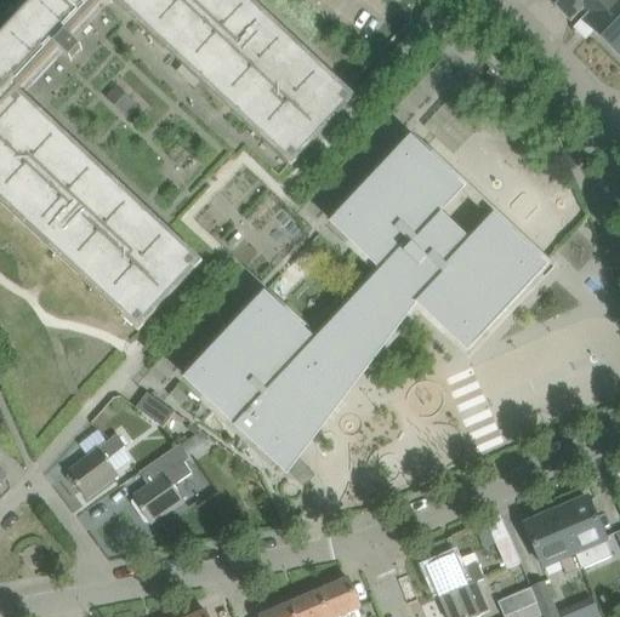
[(37,0),(33,4),(26,10),(4,34),(0,36),(0,195),(16,210),(22,205),(32,215),(27,221),(52,244),(57,239),(68,249),(62,255),(87,278),(94,273),(103,283),(98,289),(124,312),(130,307),(142,318),(152,308),(154,309),(174,287),(172,286),(192,266),(180,253),(185,249),(158,223),(153,229),(142,220),(148,213),(123,189),(117,195),(106,186),(112,180),(86,155),(80,161),(70,152),(75,146),(50,123),(44,127),(34,118),(39,113),(37,110),(15,90),(98,0),(120,0),(131,10),(278,147),(283,142),(296,154),(306,143),(307,144),(328,124),(326,121),(346,101),(334,90),(339,85),(248,0),(37,0)]
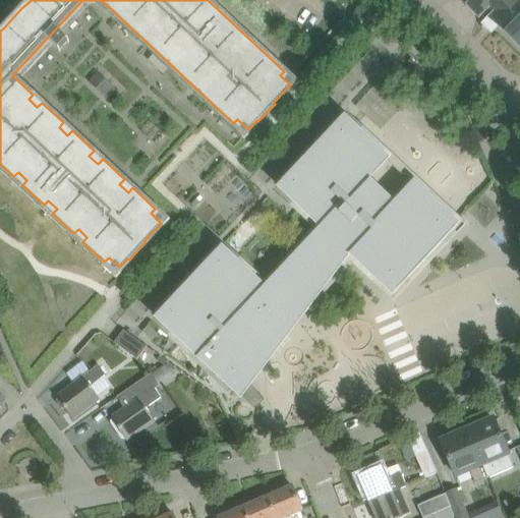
[(461,0),(477,15),(492,0),(461,0)]
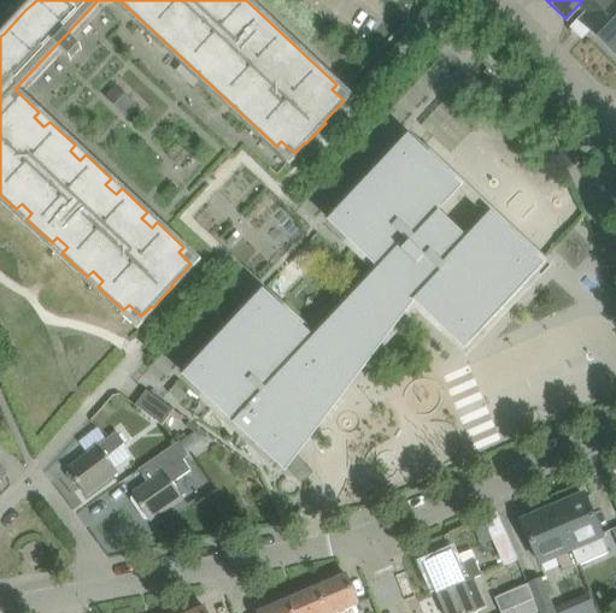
[(582,0),(565,18),(567,18),(573,11),(615,53),(615,0),(582,0)]
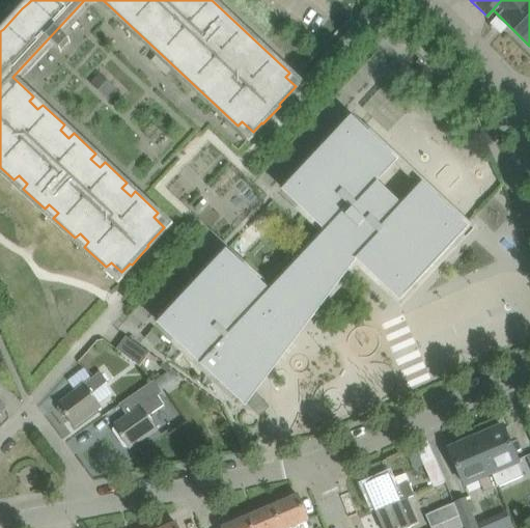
[(399,295),(464,226),(418,184),(397,205),(371,181),(392,159),(346,117),(283,185),(327,226),(267,292),(222,250),(159,318),(239,393),(303,325),(295,317),(355,253),(399,295)]
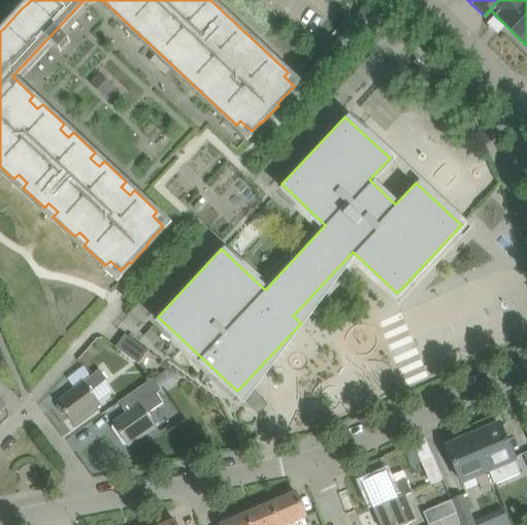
[(147,349),(125,332),(114,345),(138,362),(147,349)]
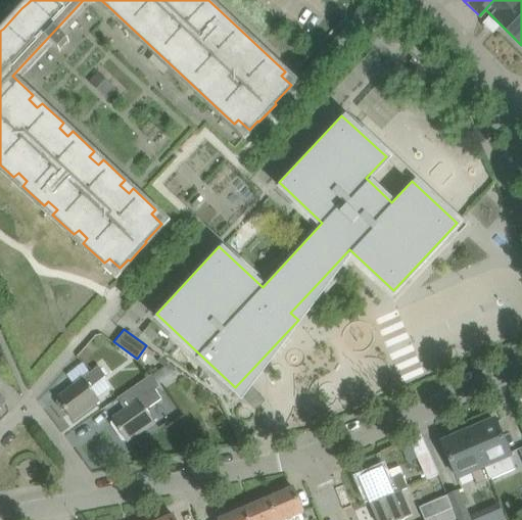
[(97,364),(55,395),(73,418),(99,398),(90,385),(105,374),(97,364)]
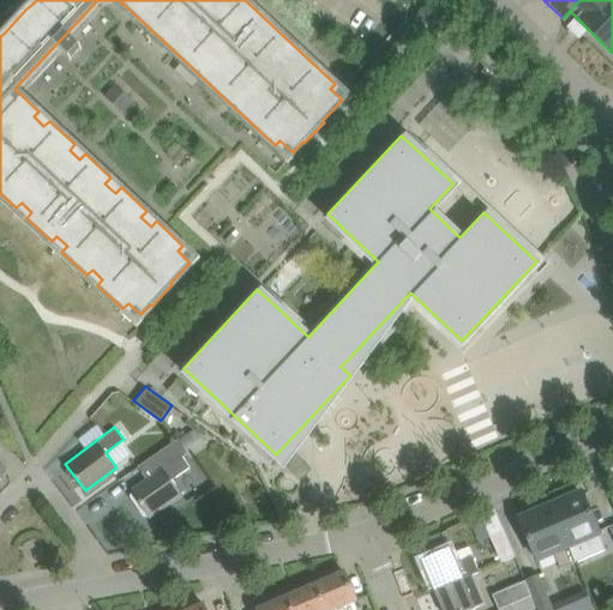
[(176,436),(137,465),(145,477),(130,488),(149,515),(181,494),(170,477),(188,465),(181,454),(186,451),(176,436)]
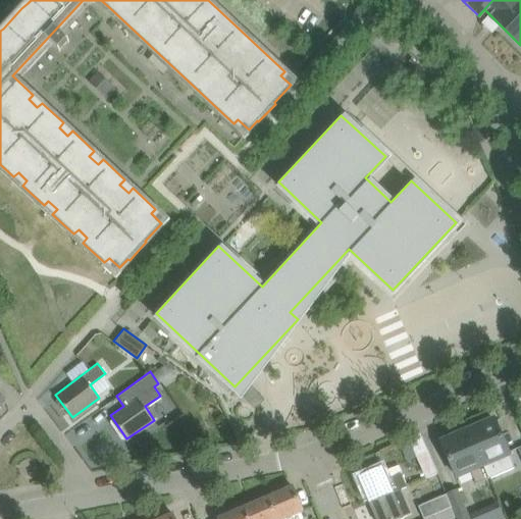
[(246,379),(241,384),(237,388),(255,406),(258,402),(263,396),(246,379)]
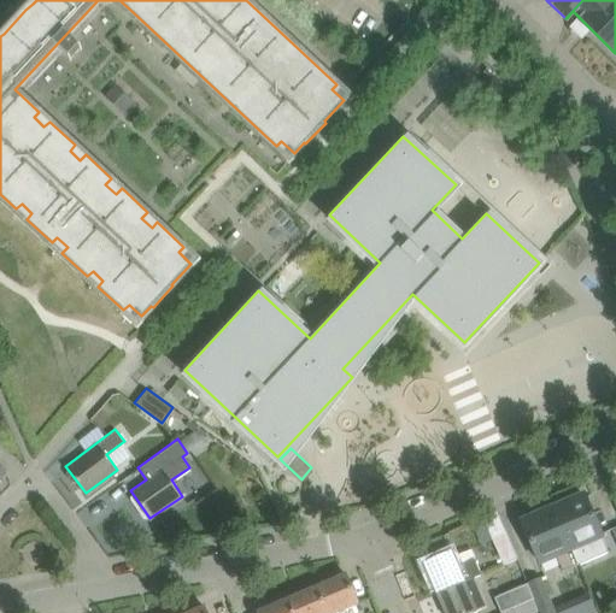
[(584,493),(552,506),(578,564),(608,550),(584,493)]
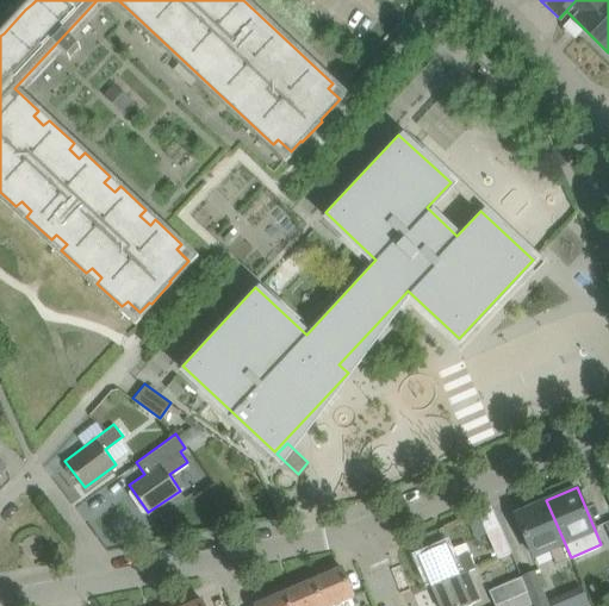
[(515,513),(524,536),(533,555),(550,548),(555,563),(571,557),(546,500),(515,513)]
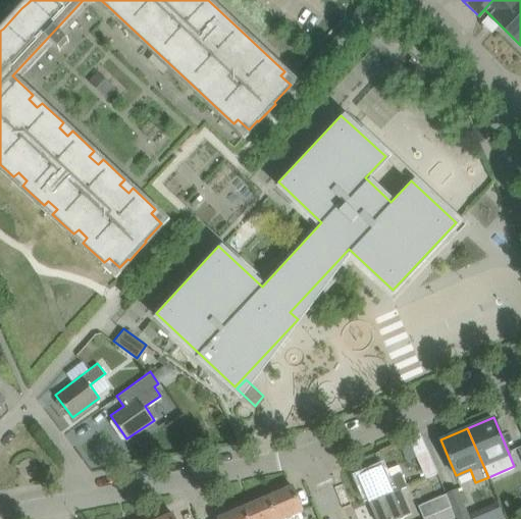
[(414,452),(422,470),(425,476),(437,471),(426,447),(414,452)]
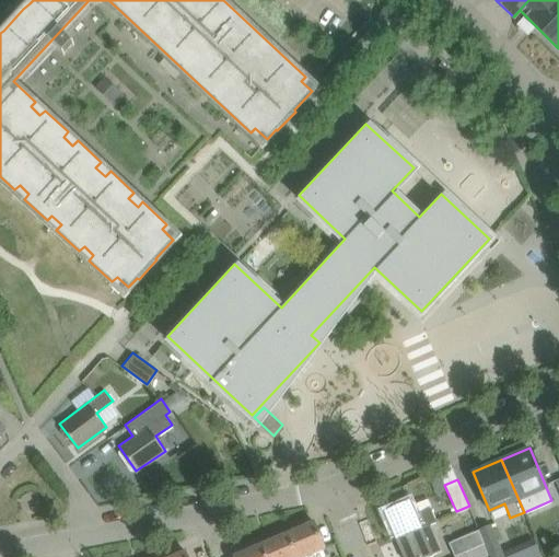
[(396,536),(430,522),(435,520),(430,506),(415,512),(409,499),(384,510),(396,536)]
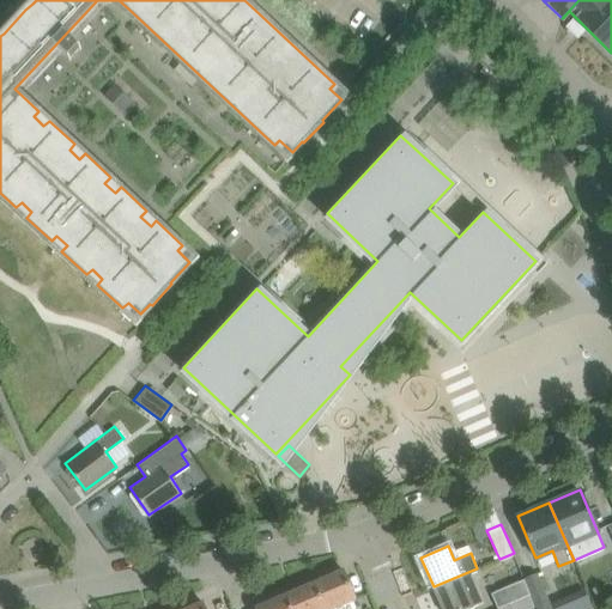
[(343,568),(314,580),(325,608),(329,608),(356,598),(343,568)]
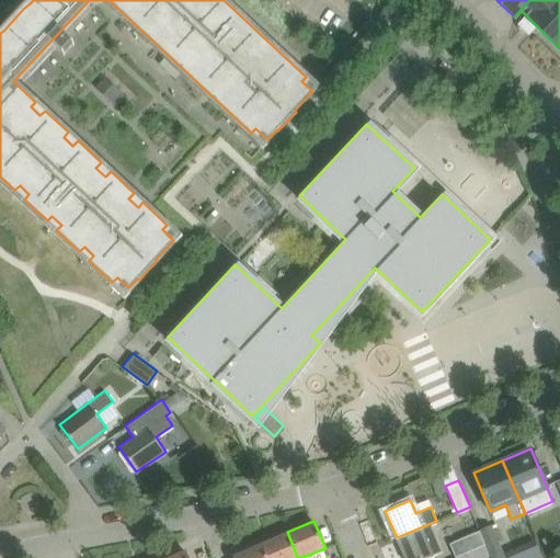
[(431,523),(397,537),(404,557),(422,557),(442,550),(431,523)]
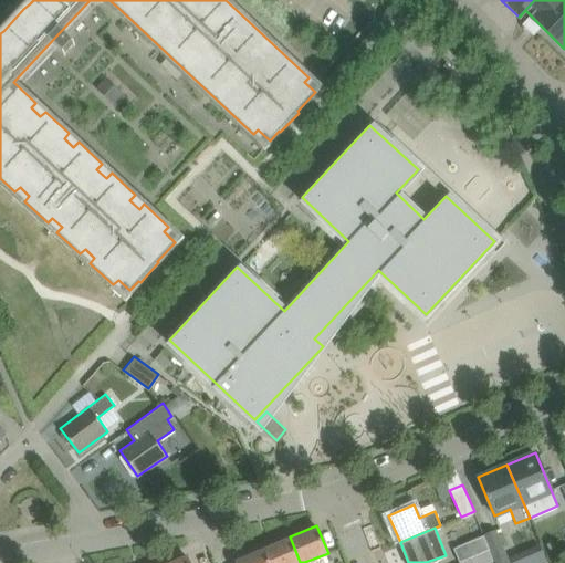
[(483,534),(484,537),(490,548),(495,562),(510,562),(495,529),(483,534)]
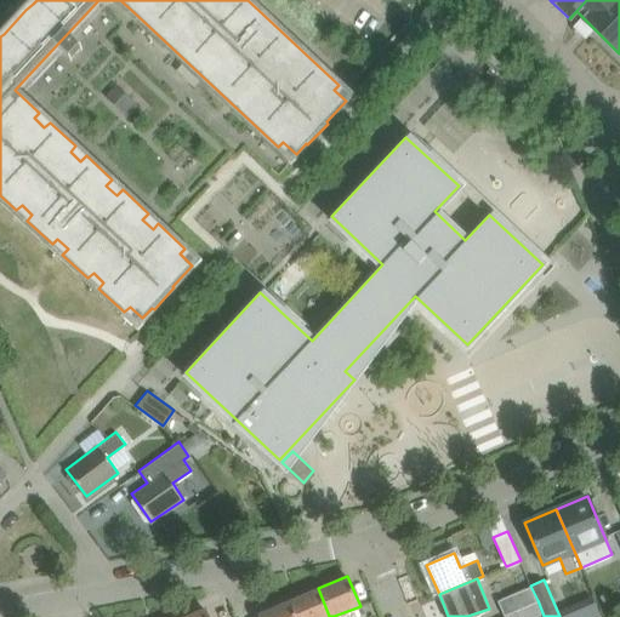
[(502,615),(538,600),(532,588),(530,586),(496,600),(498,604),(502,615)]
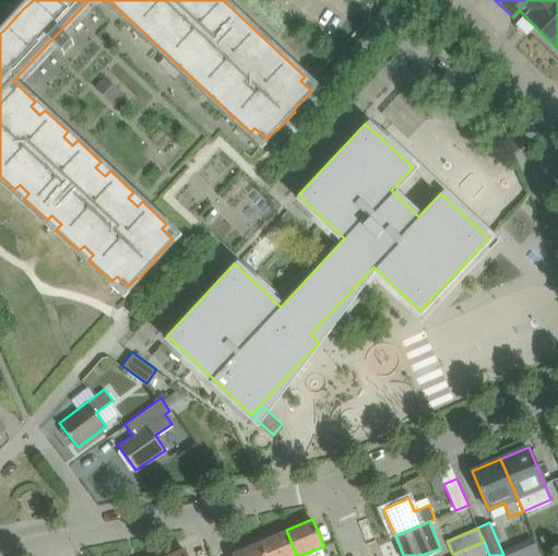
[(296,555),(286,530),(259,542),(265,555),(296,555)]
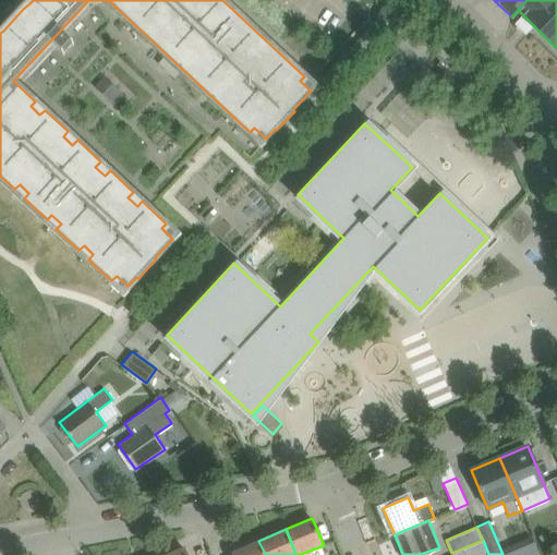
[(483,540),(451,553),(452,554),(476,554),(487,551),(483,540)]
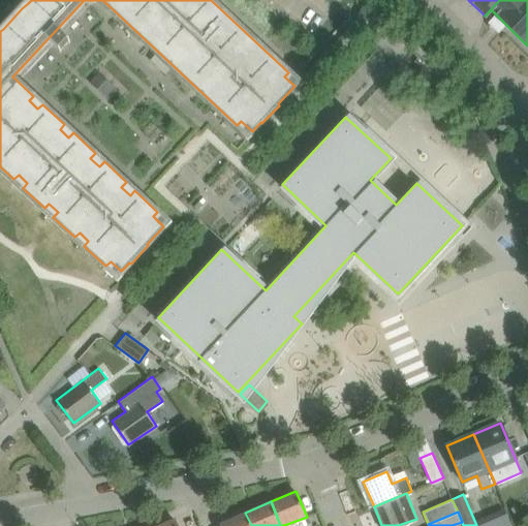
[(220,523),(221,525),(251,525),(245,513),(220,523)]
